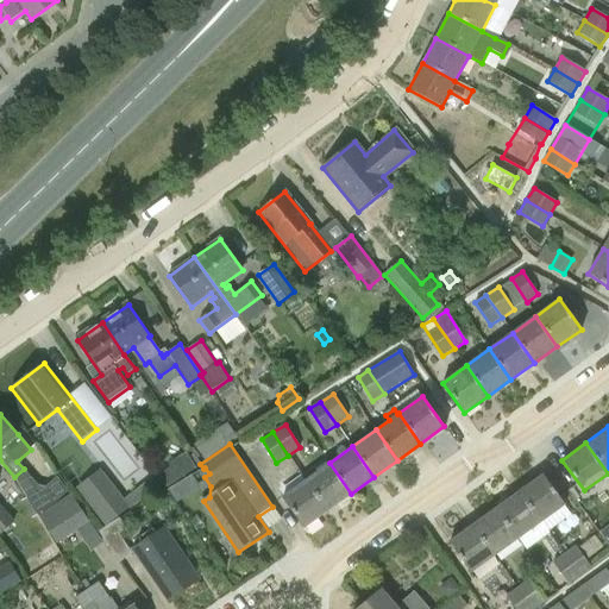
[(306,479),(327,510),(351,494),(330,463),(306,479)]
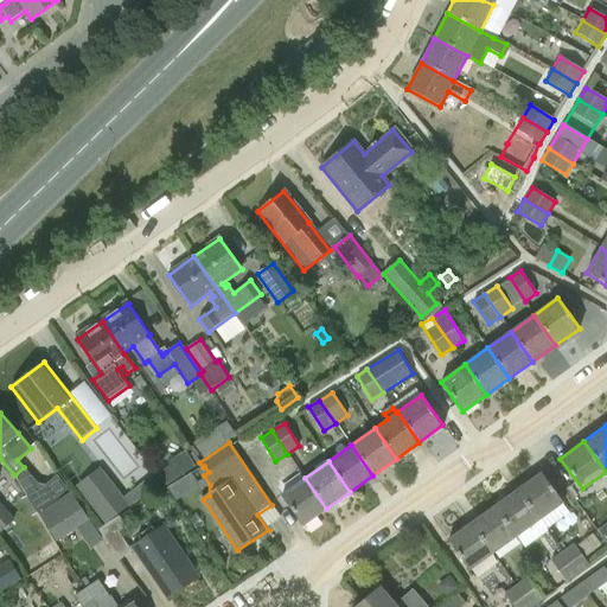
[(168,481),(184,471),(178,462),(163,472),(168,481)]
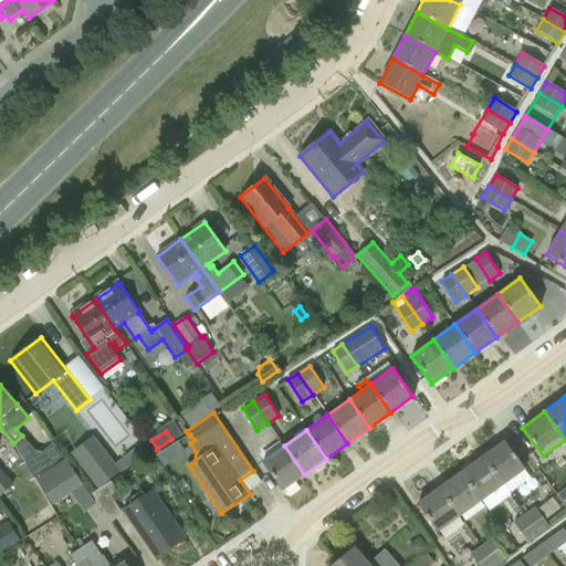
[(179,439),(158,452),(165,463),(186,450),(179,439)]
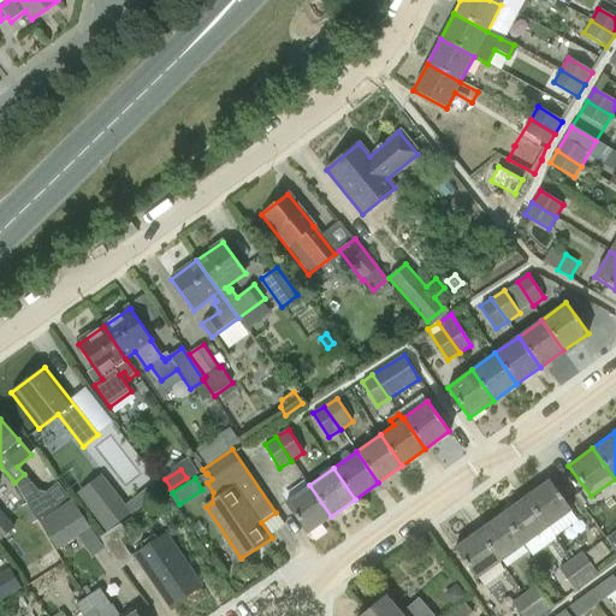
[(525,497),(548,527),(572,510),(549,480),(525,497)]
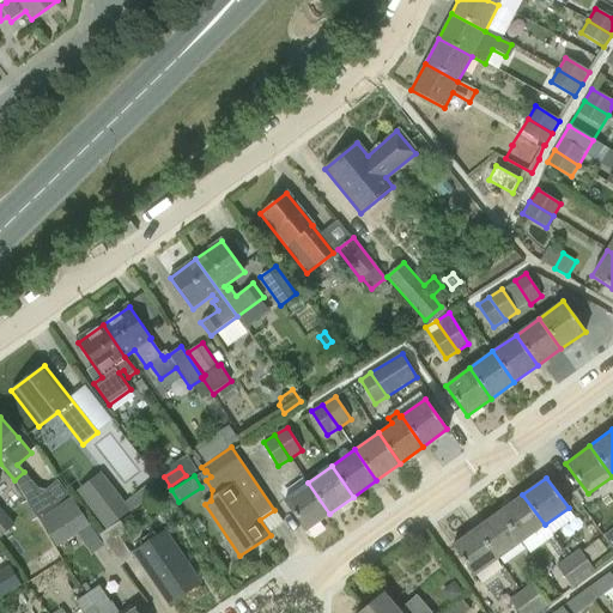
[(37,520),(59,504),(68,495),(58,480),(46,491),(40,490),(26,501),(37,520)]
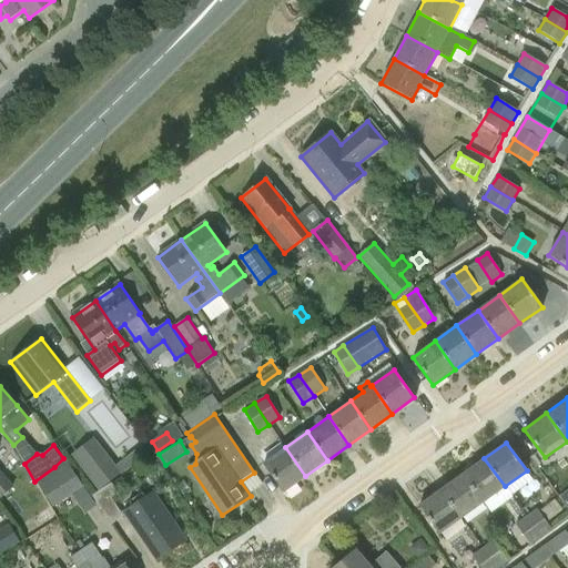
[(305,476),(285,447),(263,464),(283,492),(305,476)]
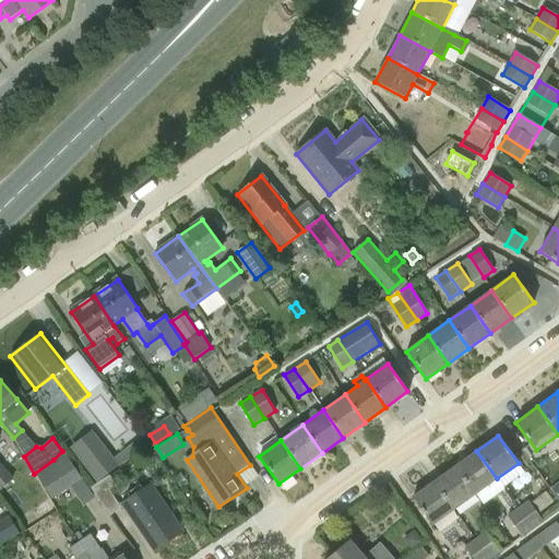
[(86,462),(100,482),(121,466),(106,447),(86,462)]
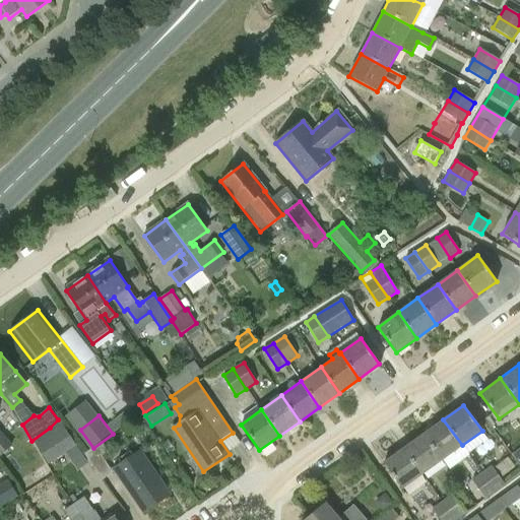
[(462,445),(443,419),(424,434),(442,459),(462,445)]
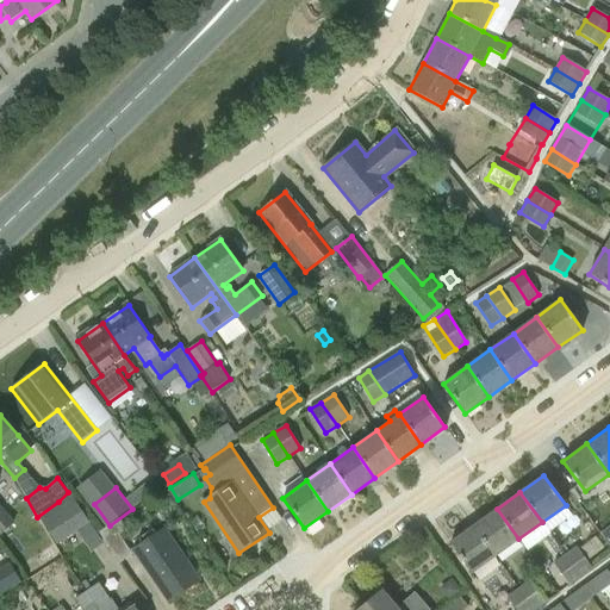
[(57,545),(89,523),(72,496),(38,517),(57,545)]
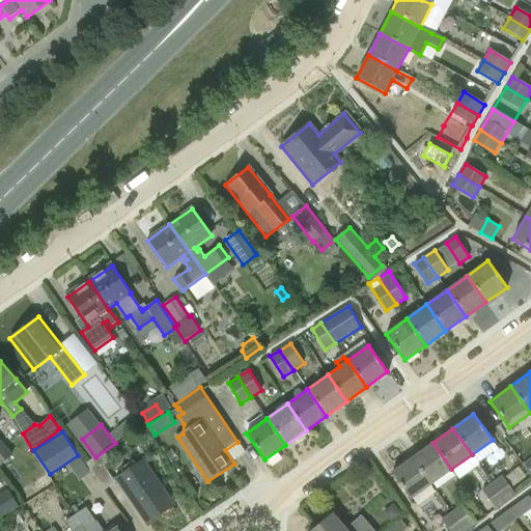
[(0,466),(12,455),(0,441),(0,466)]
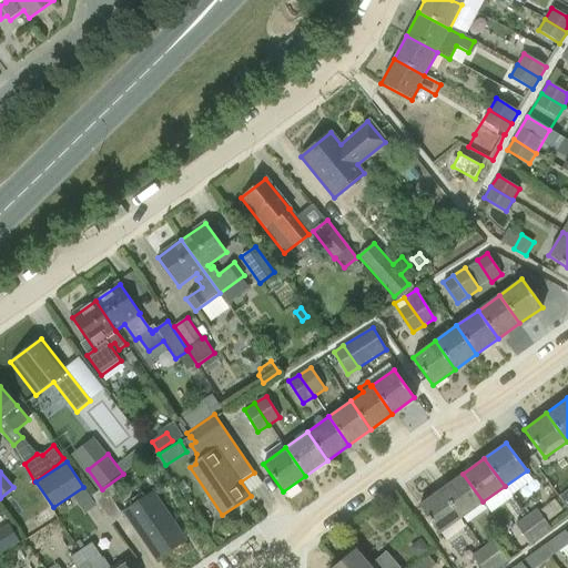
[(483,501),(463,474),(442,489),(462,517),(483,501)]
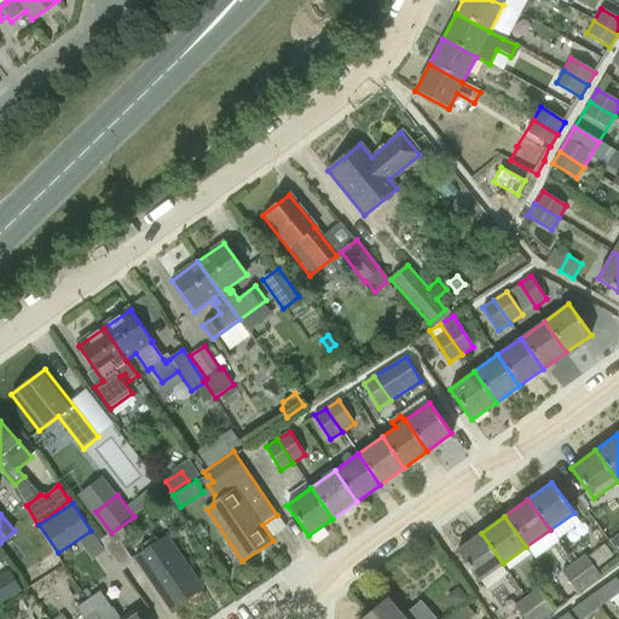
[(122,572),(134,563),(120,543),(128,538),(121,528),(102,542),(122,572)]
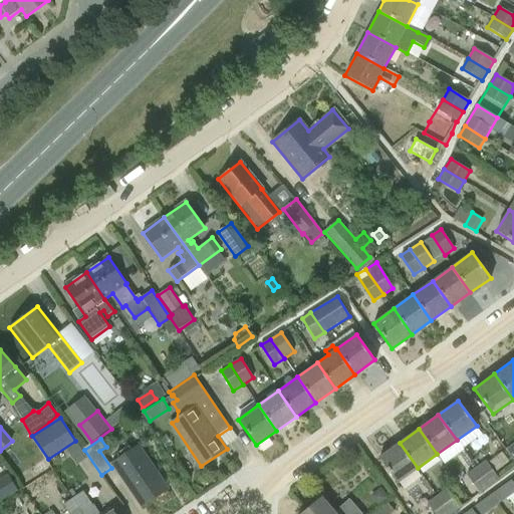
[(418,468),(400,443),(379,457),(398,483),(418,468)]
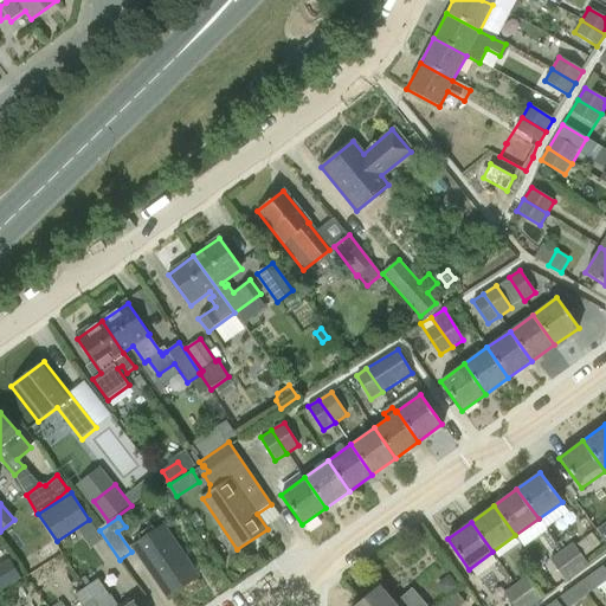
[(163,524),(154,532),(152,527),(137,536),(141,541),(134,546),(168,598),(199,577),(163,524)]
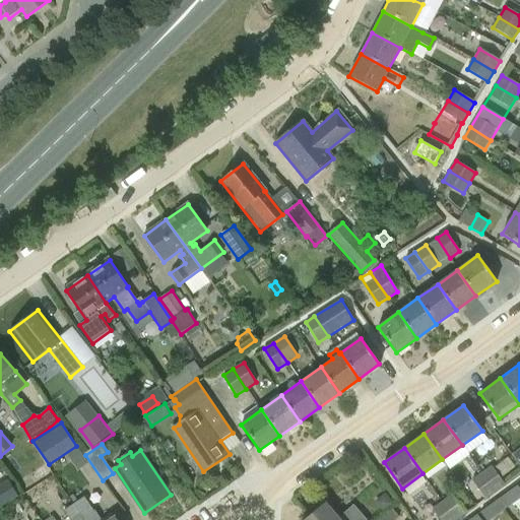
[(505,484),(492,466),(481,473),(495,492),(505,484)]
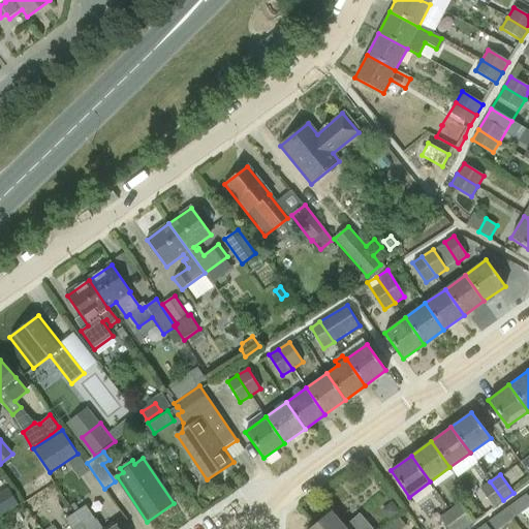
[(479,489),(493,507),(503,500),(490,481),(479,489)]
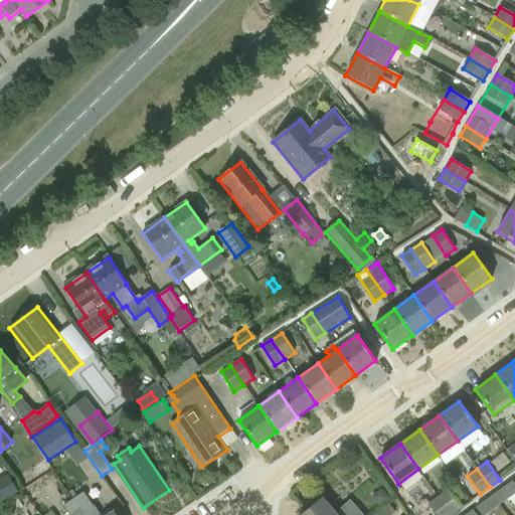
[(507,500),(514,510),(514,484),(512,481),(492,495),(500,505),(502,503),(503,503),(507,500)]
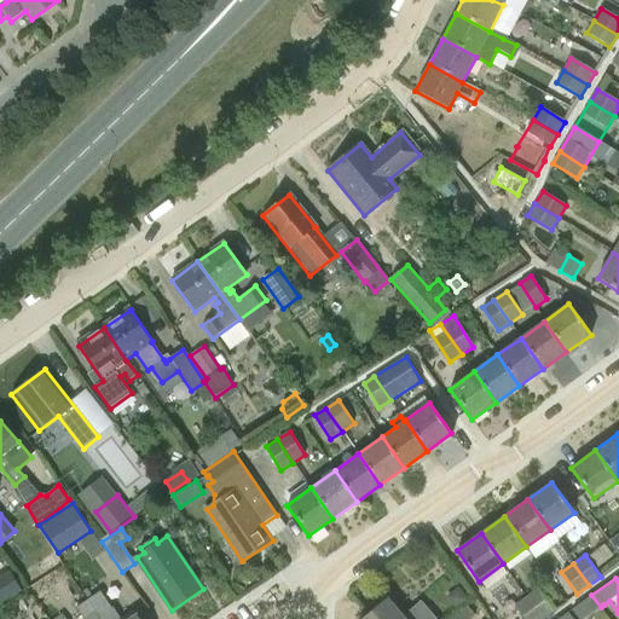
[(554,611),(538,590),(527,597),(543,618),(554,611)]
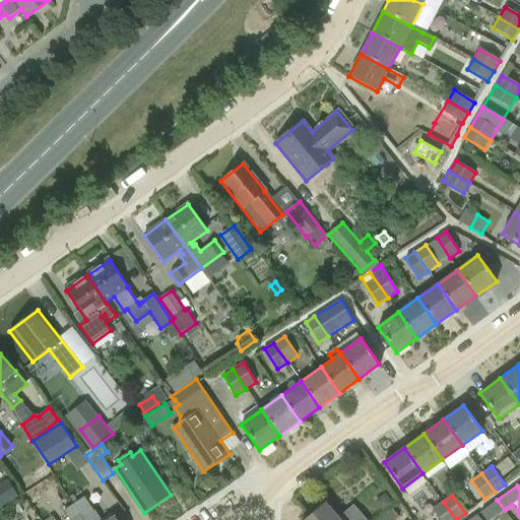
[(70,497),(62,503),(66,510),(74,504),(70,497)]
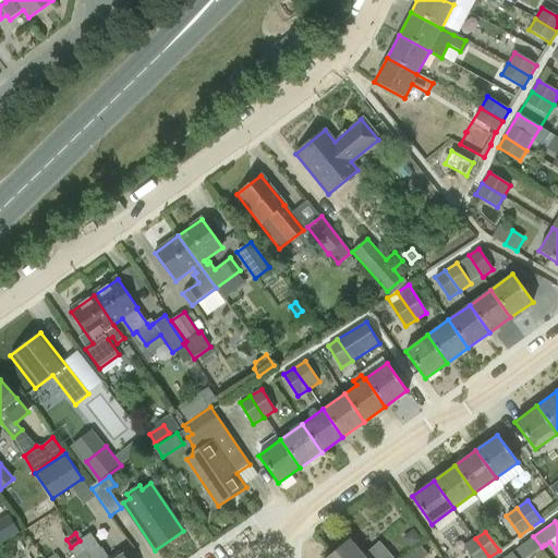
[(91,557),(125,557),(124,554),(118,557),(108,557),(101,548),(100,548),(91,534),(80,541),(91,557)]
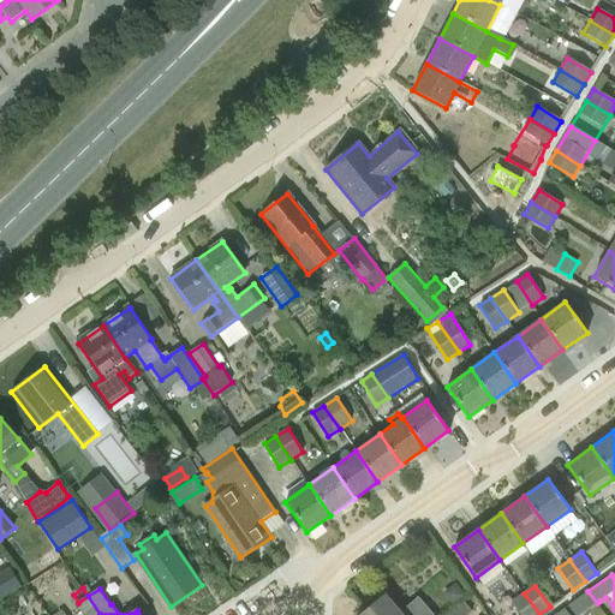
[(568,605),(574,614),(580,614),(597,603),(587,591),(568,605)]
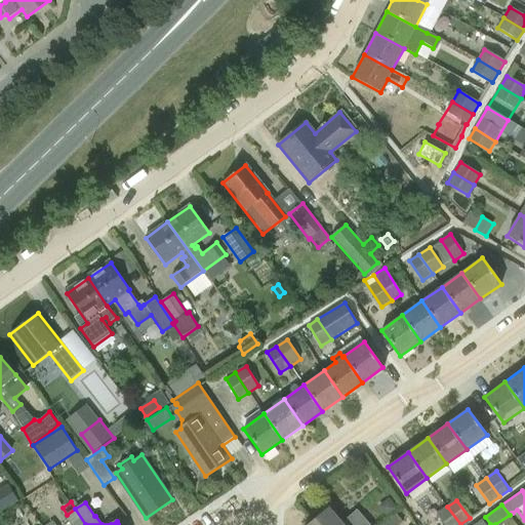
[(444,524),(459,524),(460,524),(447,507),(437,515),(444,524)]
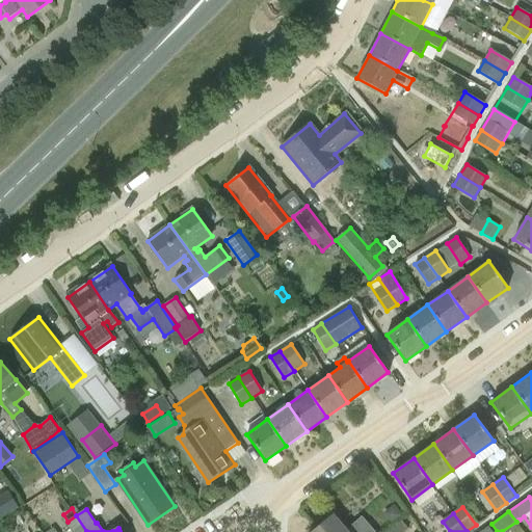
[(86,531),(76,515),(68,522),(65,523),(71,531),(86,531)]
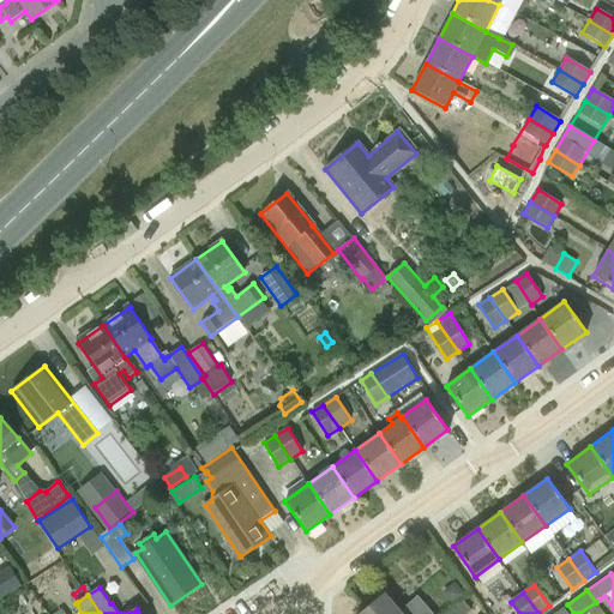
[(398,612),(384,596),(362,613),(432,613),(417,596),(398,612)]
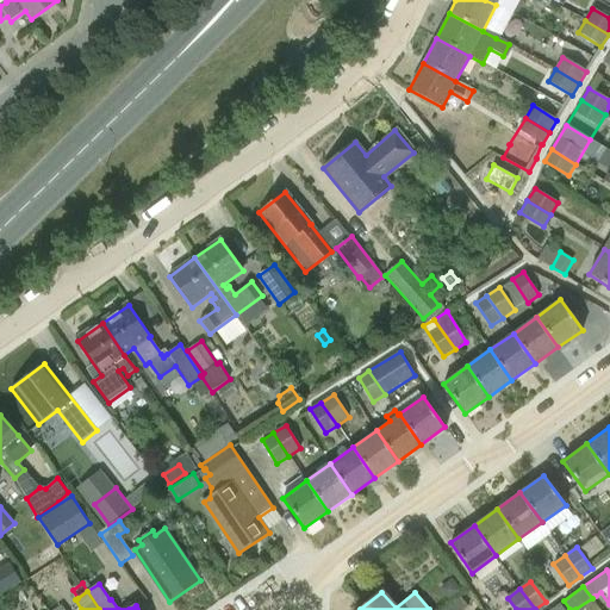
[(464,609),(467,607),(459,597),(443,609),(464,609)]
